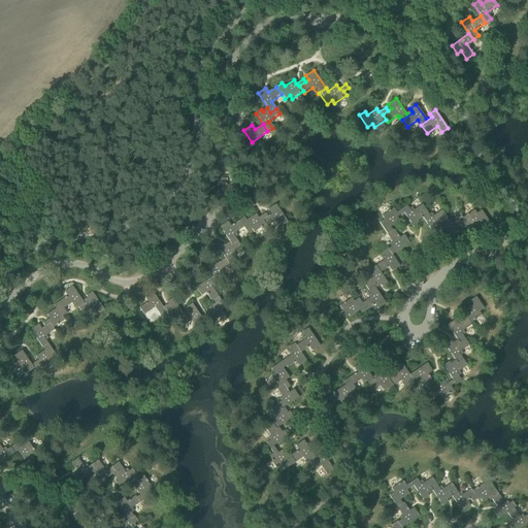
[(270,215),(267,217),(262,220),(265,225),(267,227),(277,220),(282,226),(288,222),(275,204),(267,209),(270,215)]
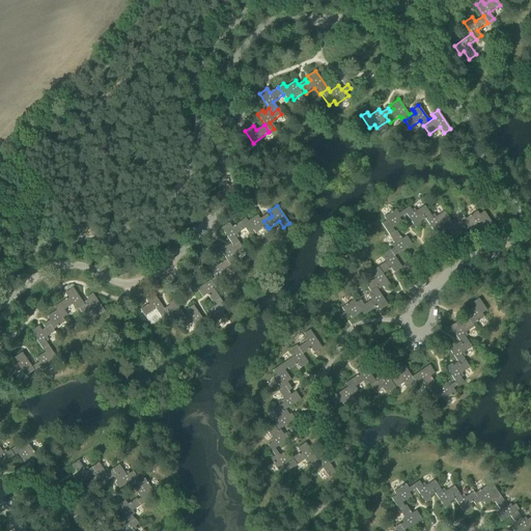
[(409,206),(402,211),(406,215),(415,229),(421,225),(420,223),(418,221),(429,214),(424,206),(414,214),(409,206)]
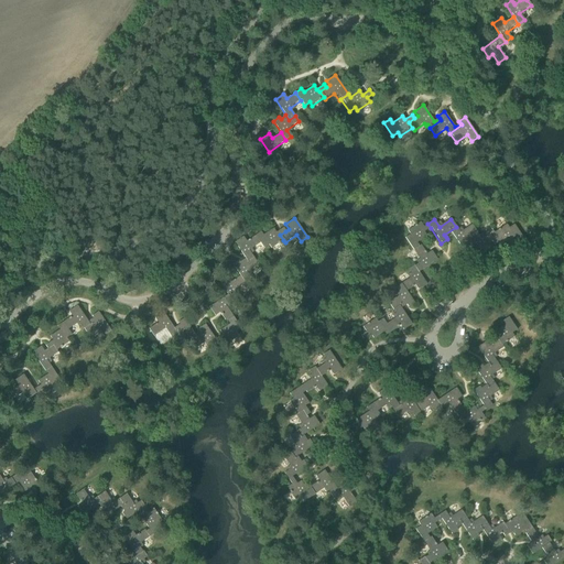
[(404,238),(413,250),(419,247),(416,243),(426,237),(423,232),(431,228),(427,224),(423,227),(420,223),(407,231),(409,235),(404,238)]
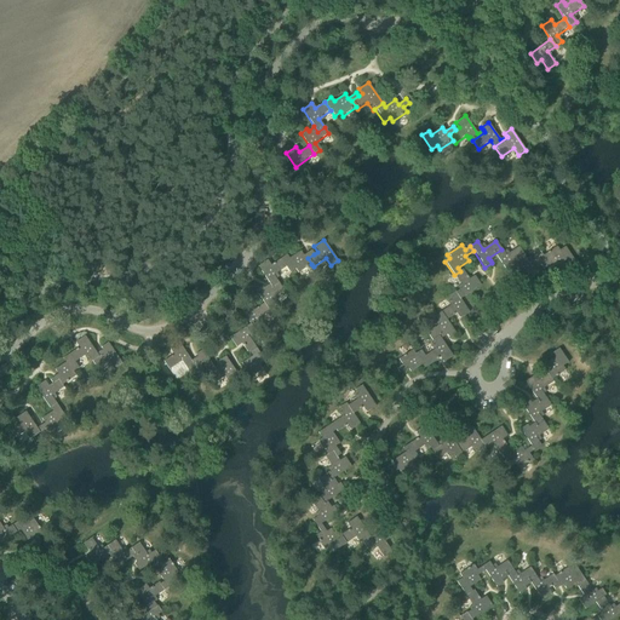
[(505,256),(501,250),(488,258),(491,260),(495,257),(507,274),(515,269),(514,267),(511,264),(523,256),(518,247),(505,256)]
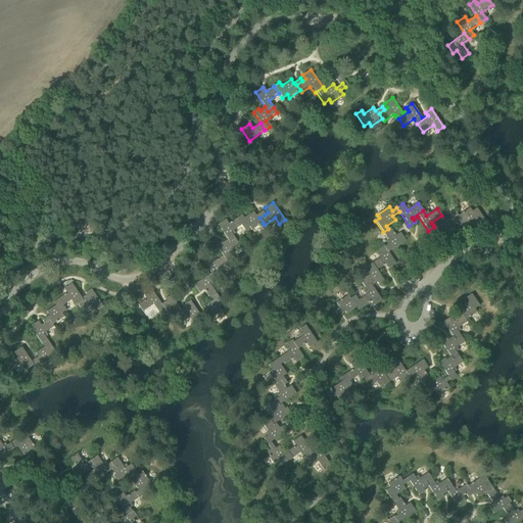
[(469,208),(458,217),(461,221),(456,225),(458,228),(465,223),(467,227),(476,221),(479,224),(484,220),(476,208),(472,211),(469,208)]
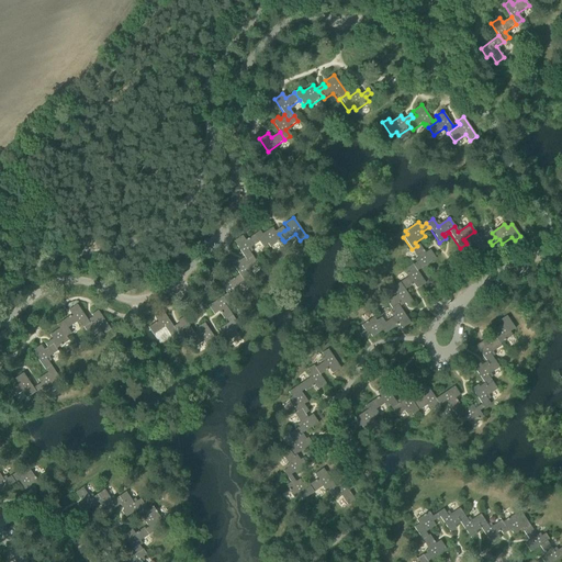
[(260,231),(254,235),(259,243),(262,248),(268,245),(270,248),(282,239),(279,234),(284,231),(282,227),(276,232),(272,227),(262,235),(260,231)]
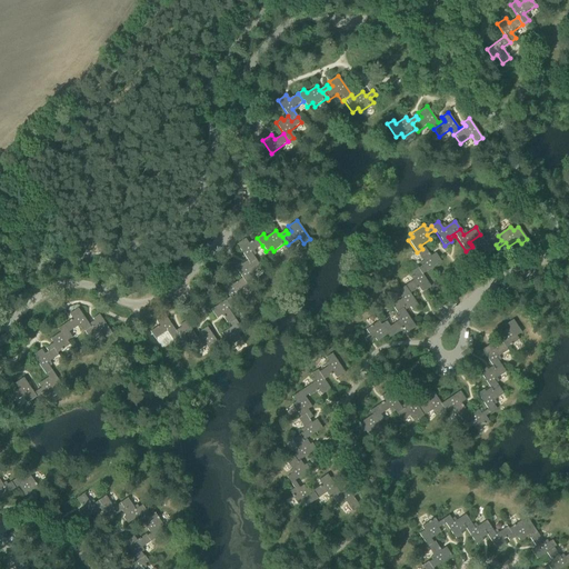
[(485,241),(480,235),(469,242),(471,245),(476,241),(487,257),(496,251),(492,247),(496,245),(501,240),(498,236),(497,233),(485,241)]
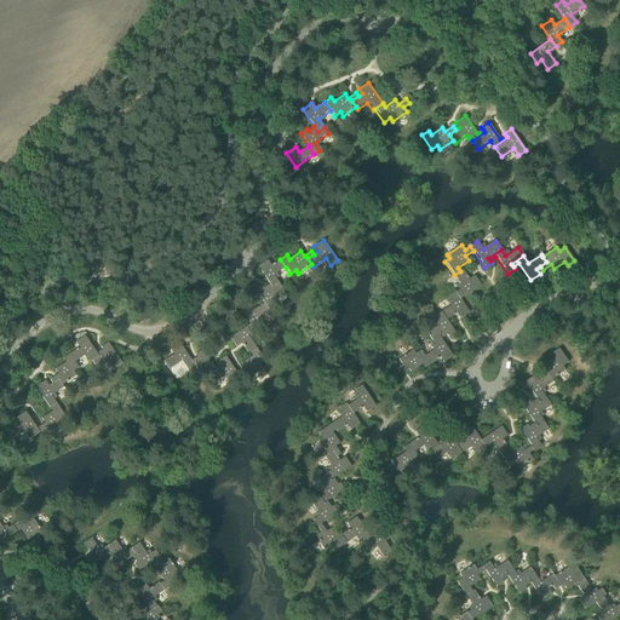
[(270,285),(264,288),(265,291),(279,282),(274,276),(286,268),(280,259),(271,265),(268,260),(258,267),(270,285)]
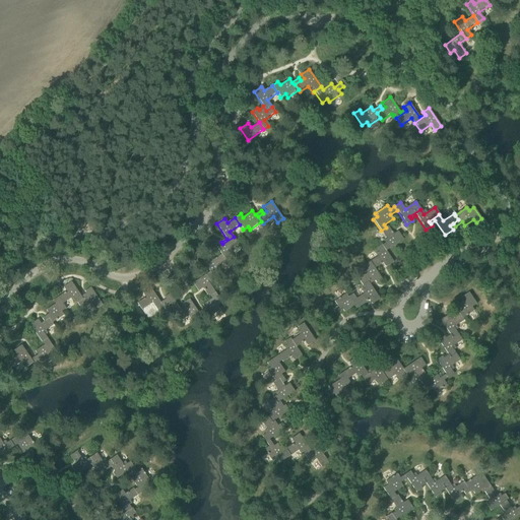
[(387,241),(382,245),(386,251),(402,240),(397,232),(394,234),(388,225),(386,228),(381,231),(387,241)]
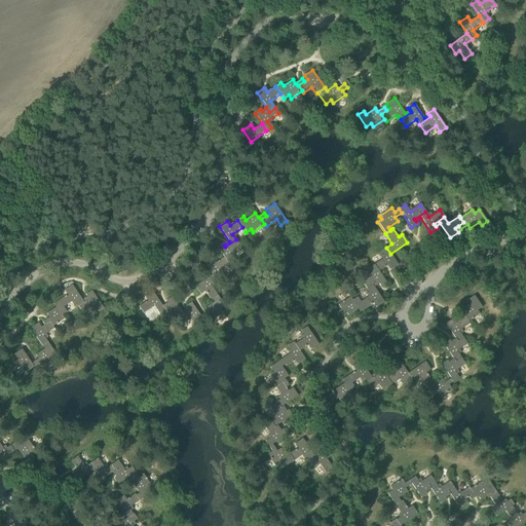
[(224,257),(223,258),(227,265),(234,260),(230,254),(240,247),(236,239),(225,247),(224,245),(223,242),(217,247),(224,257)]
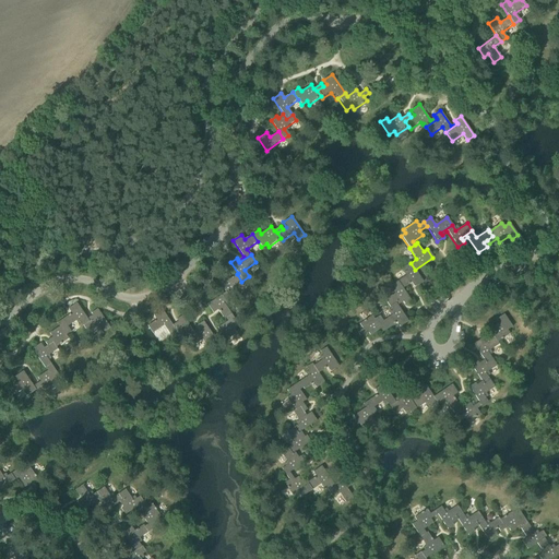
[(408,274),(397,282),(402,289),(411,283),(414,287),(423,282),(415,270),(411,263),(409,263),(404,268),(408,274)]
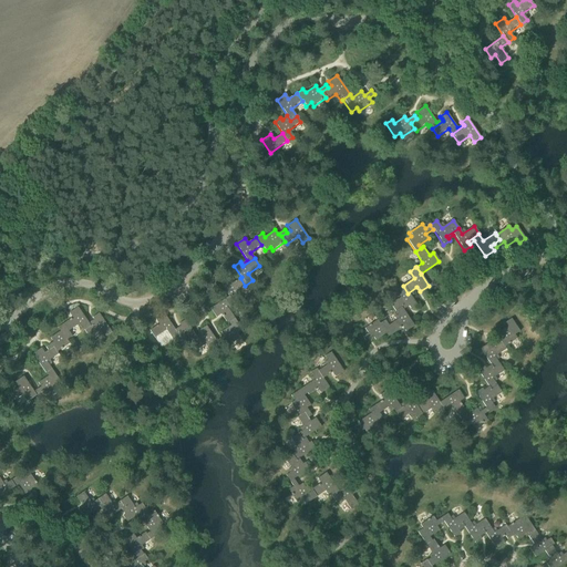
[(229,297),(227,297),(233,305),(240,299),(235,292),(245,286),(240,278),(233,284),(229,278),(220,285),(229,297)]
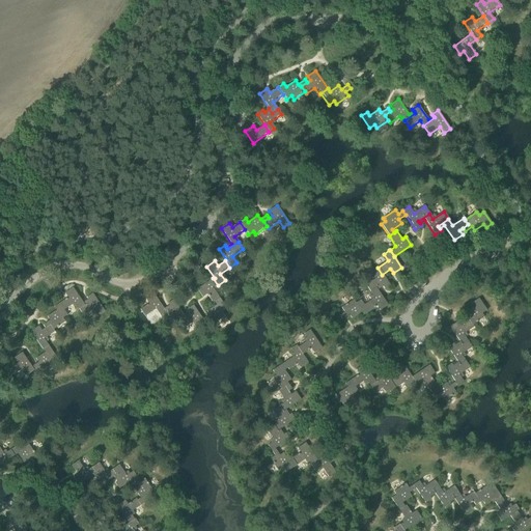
[(365,285),(370,292),(381,285),(383,287),(384,289),(389,285),(382,275),(378,268),(371,272),(375,278),(365,285)]
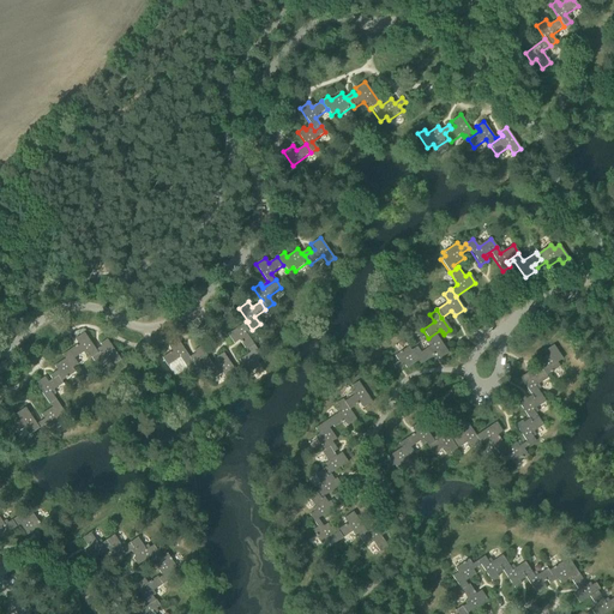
[(246,350),(248,349),(253,345),(245,333),(252,330),(246,321),(228,335),(234,344),(239,341),(246,350)]
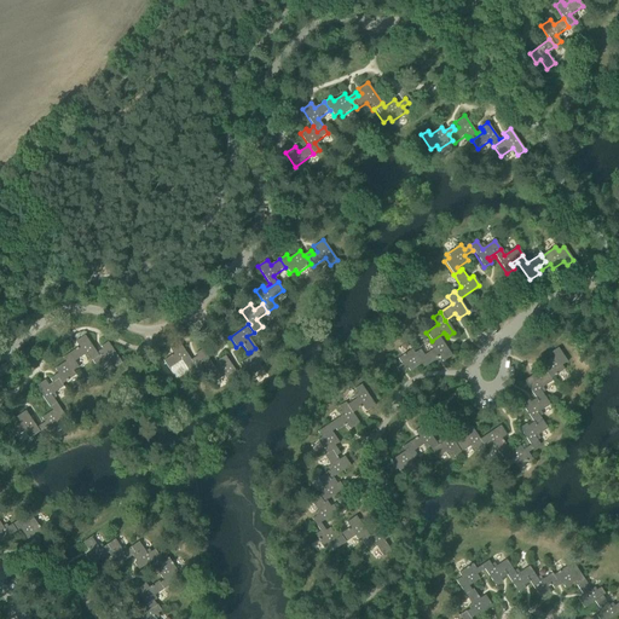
[(437,347),(424,356),(429,364),(439,357),(443,363),(451,357),(440,339),(446,335),(444,333),(432,341),(437,347)]
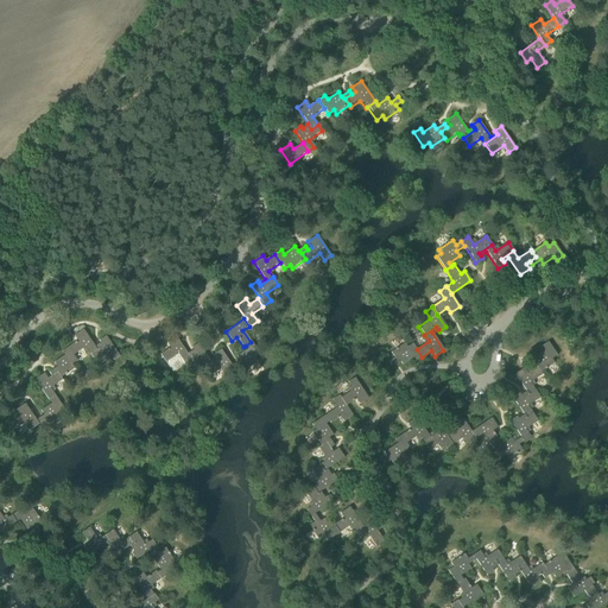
[(77,341),(68,348),(74,356),(86,348),(89,355),(102,346),(101,343),(95,347),(83,329),(74,336),(77,341)]
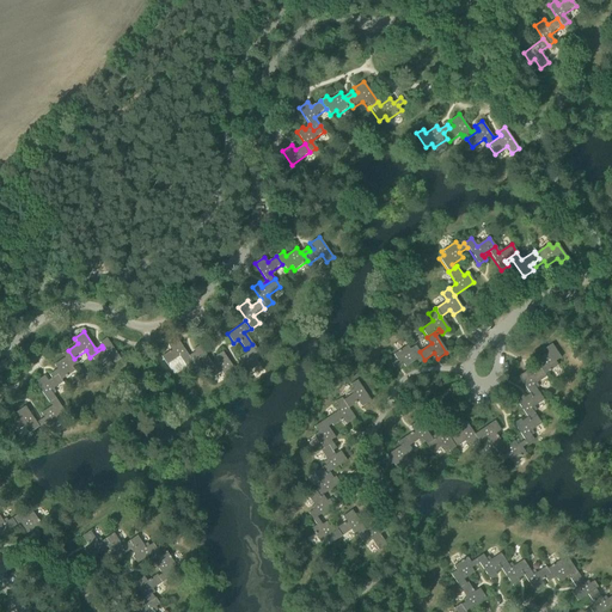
[(101,343),(102,346),(103,348),(90,357),(96,366),(109,356),(114,363),(121,359),(106,338),(101,343)]
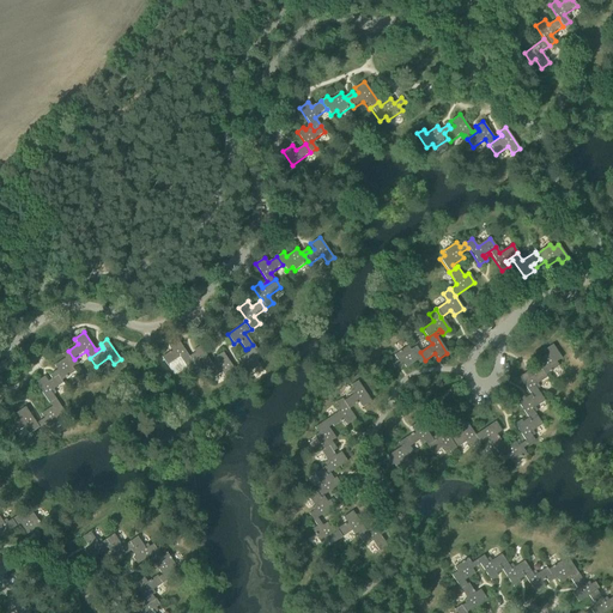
[(180,358),(184,364),(196,356),(195,352),(189,357),(177,339),(168,345),(171,351),(162,357),(168,365),(180,358)]
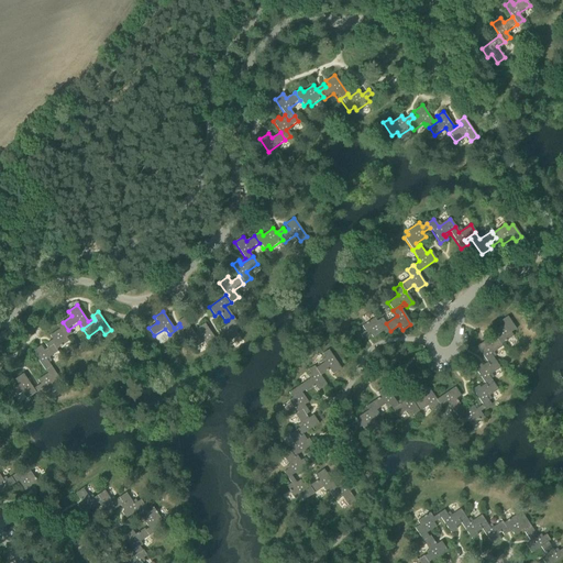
[(222,334),(216,339),(218,343),(225,339),(228,342),(243,333),(232,317),(228,320),(229,323),(219,330),(222,334)]
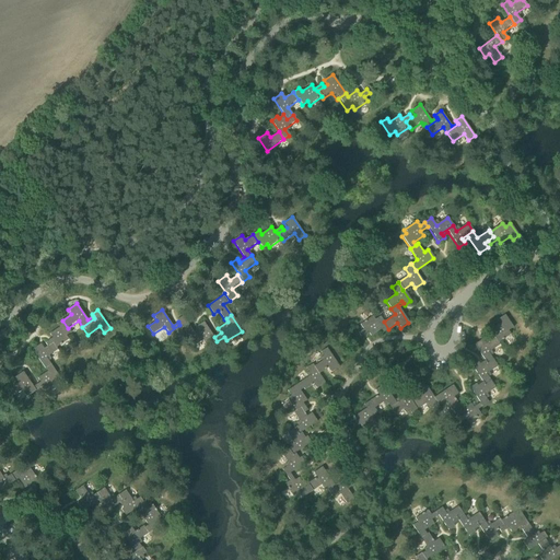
[(487,338),(489,341),(494,338),(498,343),(510,335),(508,331),(513,328),(504,315),(499,319),(501,323),(491,329),(493,334),(487,338)]
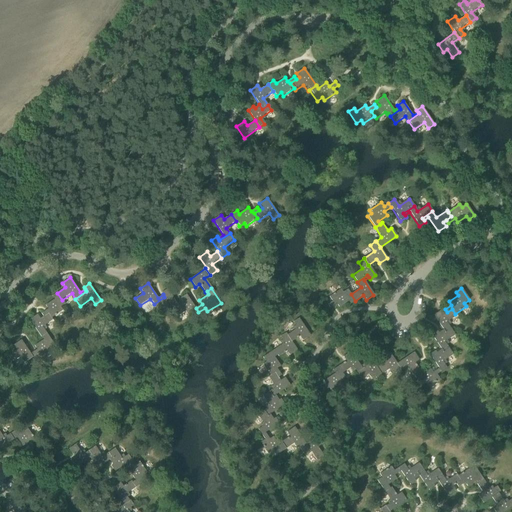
[(169,304),(172,310),(183,302),(182,300),(177,303),(167,289),(162,292),(163,294),(164,297),(154,304),(158,311),(169,304)]
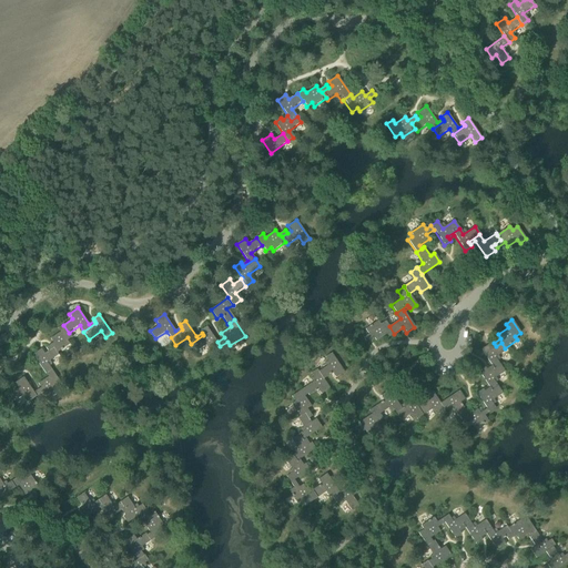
[(394,334),(389,326),(385,321),(381,325),(377,321),(365,330),(367,334),(363,338),(365,342),(373,336),(375,341),(385,334),(388,337),(394,334)]
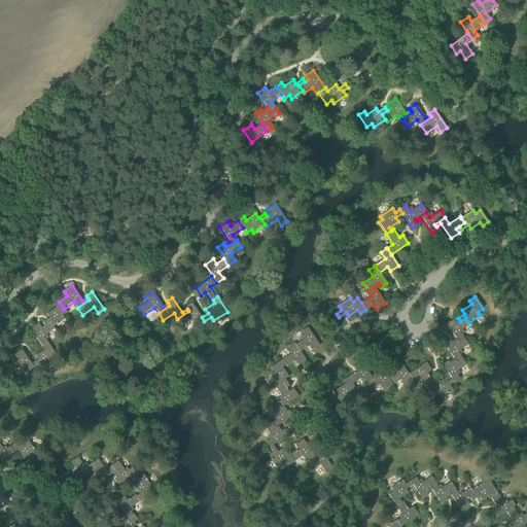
[(42,322),(44,326),(49,322),(54,327),(65,319),(63,316),(66,313),(64,309),(59,302),(54,305),(56,308),(46,314),(49,318),(42,322)]
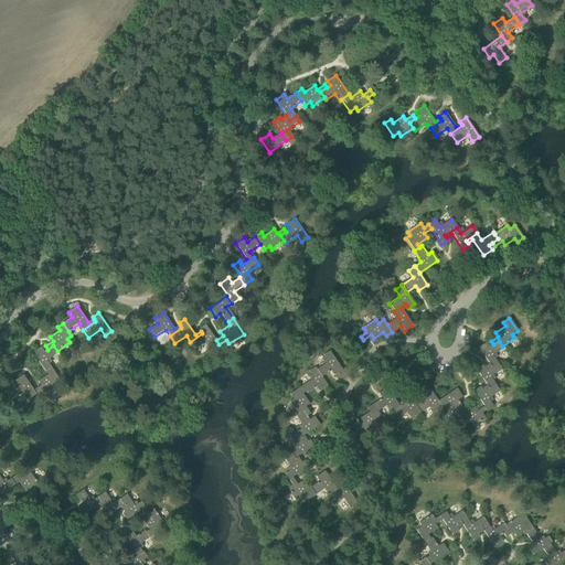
[(202,333),(190,342),(195,350),(208,342),(212,350),(219,344),(216,340),(205,324),(200,329),(201,331),(202,333)]
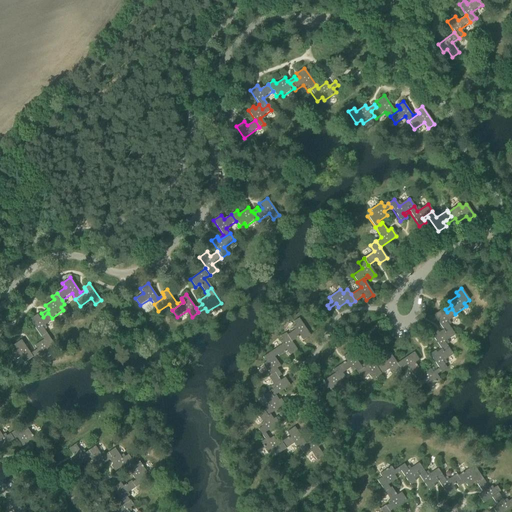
[(443,330),(438,333),(440,335),(450,328),(446,323),(457,316),(455,314),(452,309),(447,312),(444,314),(441,310),(433,315),(443,330)]
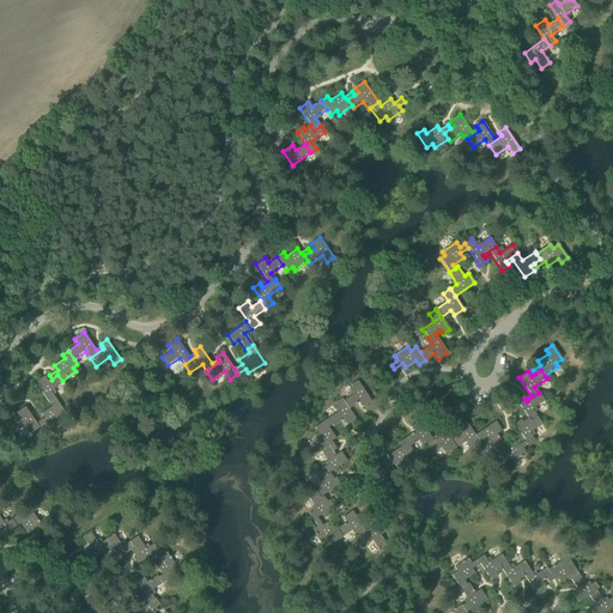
[(35,383),(49,404),(56,399),(50,392),(64,383),(62,381),(58,375),(52,380),(48,382),(44,376),(35,383)]
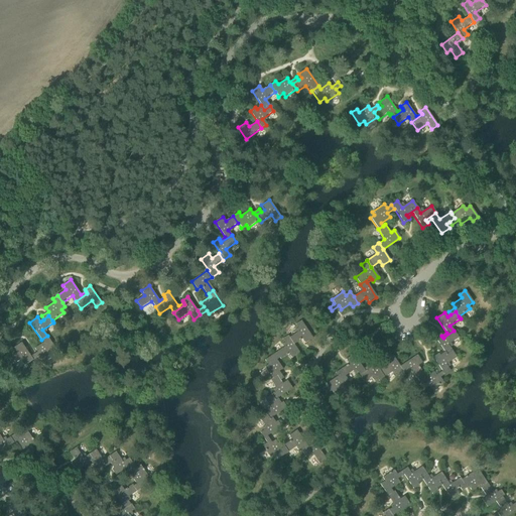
[(299,331),(288,338),(293,345),(301,340),(304,344),(312,339),(300,320),(295,325),(299,331)]
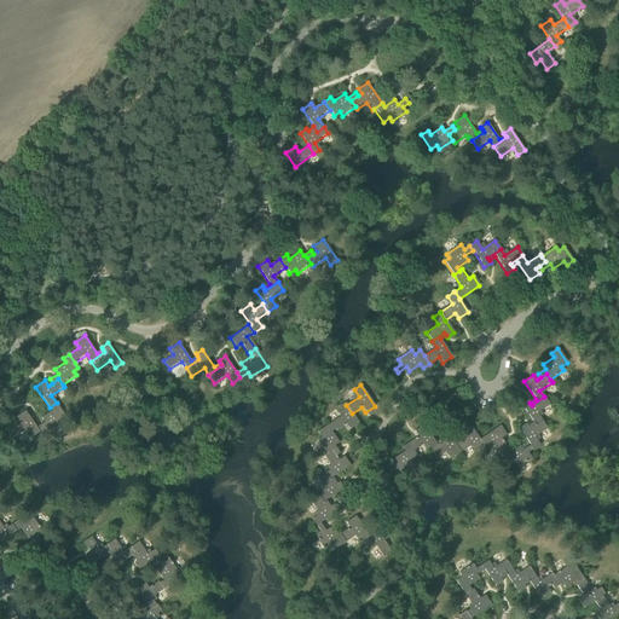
[(533,422),(528,426),(530,428),(542,421),(537,414),(549,405),(544,397),(532,405),(530,403),(528,400),(521,405),(533,422)]
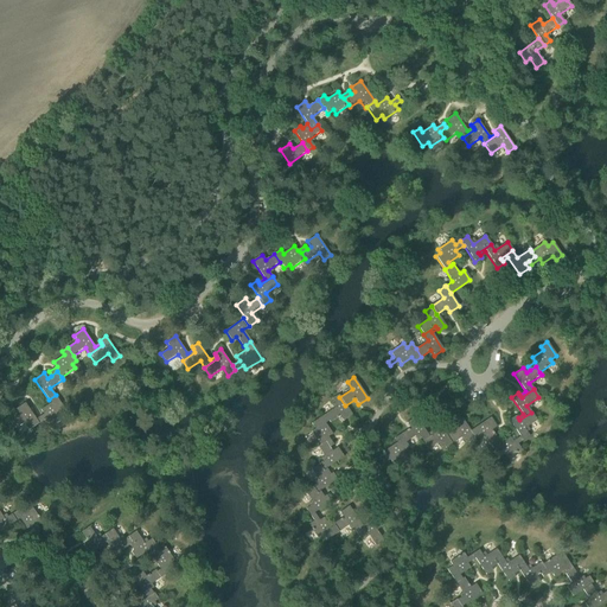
[(37,420),(39,423),(43,429),(62,416),(59,413),(64,408),(56,395),(49,400),(51,403),(40,410),(44,414),(37,420)]
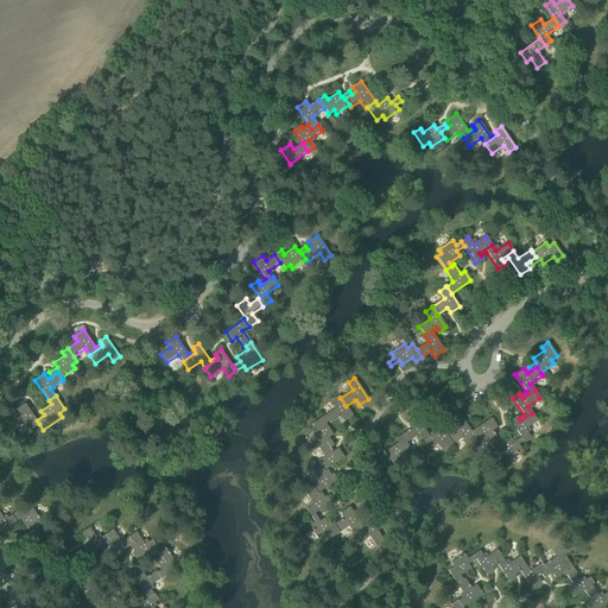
[(337,407),(324,416),(329,423),(330,423),(340,417),(343,423),(353,417),(346,406),(340,398),(339,396),(333,400),(337,407)]
